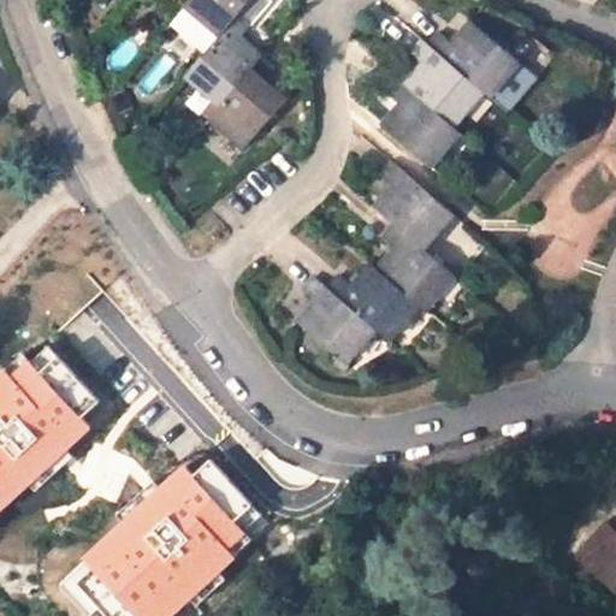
[(253,0),(190,0),(185,5),(170,23),(206,55),(240,16),(253,0)]
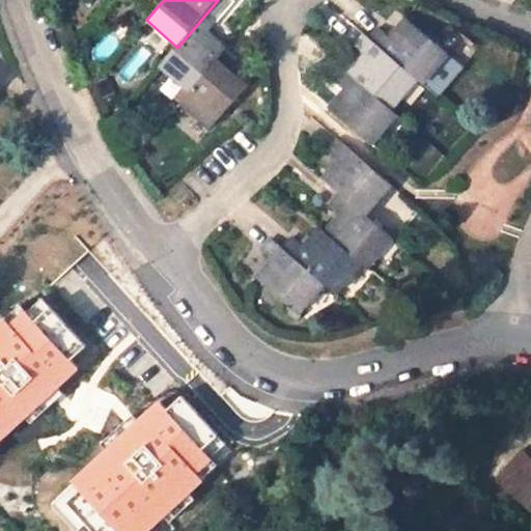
[(190,92),(226,50),(207,33),(217,23),(206,14),(177,48),(161,66),(190,92)]
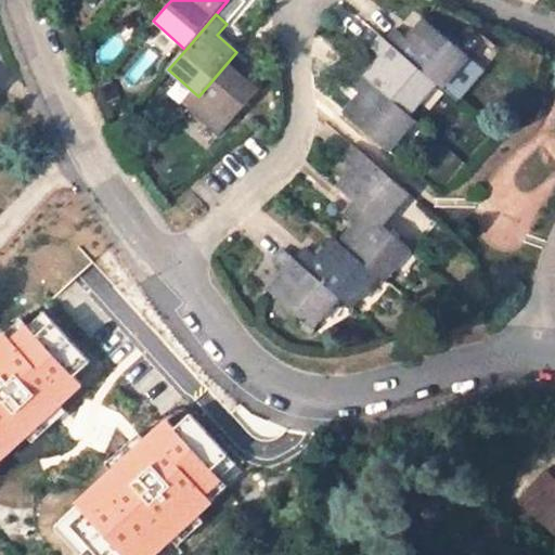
[(387,42),(436,85),(440,89),(468,56),(425,20),(409,38),(398,29),(387,42)]
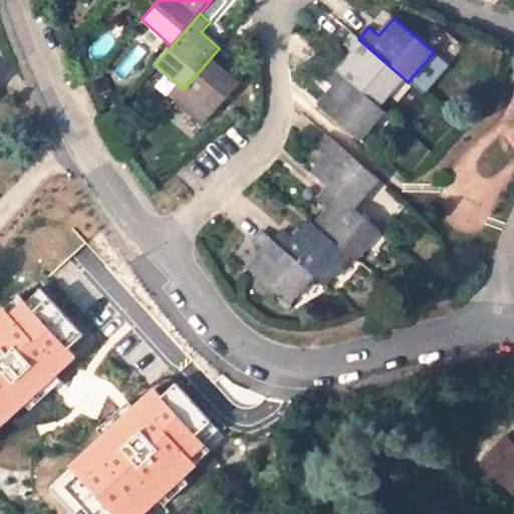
[(404,78),(358,39),(353,35),(343,46),(353,54),(337,72),(378,108),(404,78)]
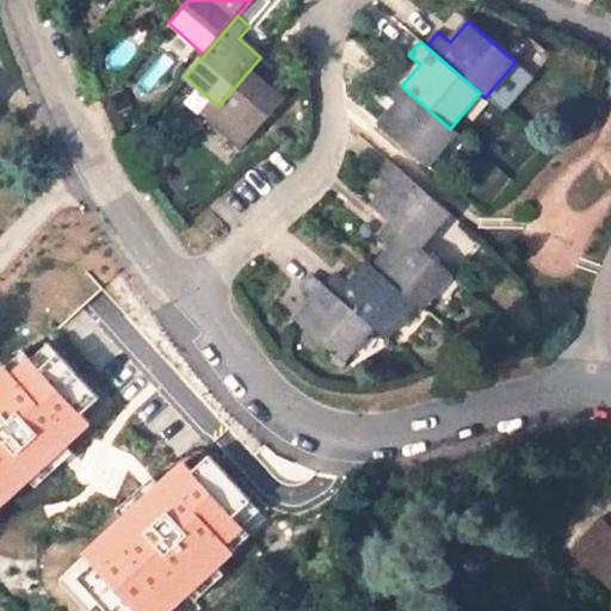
[(244,148),(283,99),(263,81),(273,68),(260,57),(218,106),(209,117),(244,148)]
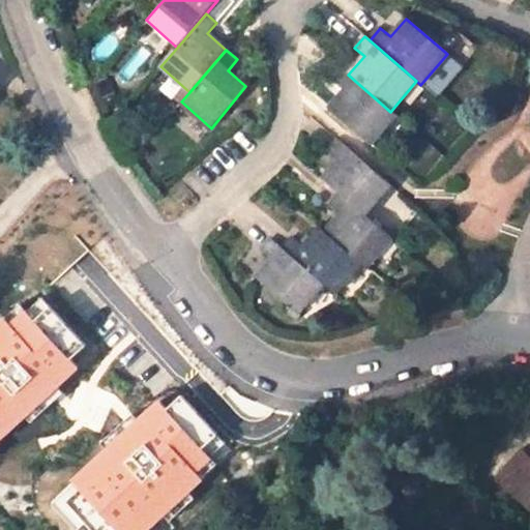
[(390,112),(348,75),(343,71),(333,83),(344,92),(328,111),(370,146),(395,116),(390,112)]
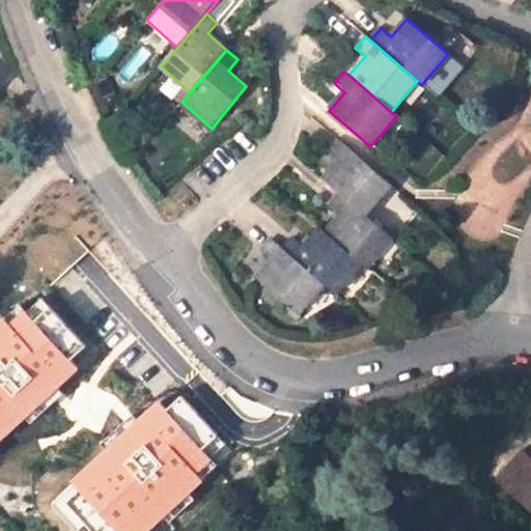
[(391,186),(338,141),(328,154),(338,162),(324,179),(341,194),(365,216),(391,186)]
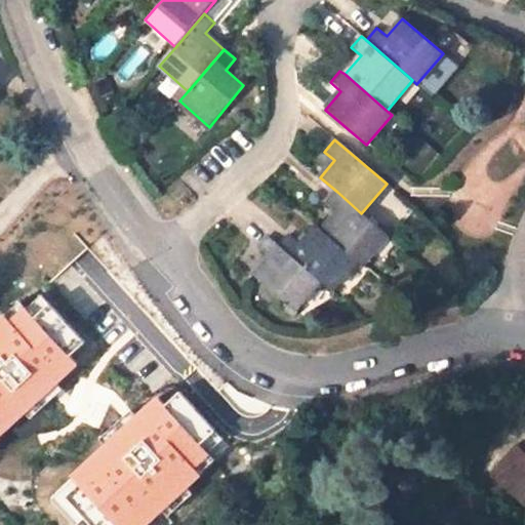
[(389,237),(361,213),(337,192),(327,204),(337,211),(321,232),(358,265),(362,268),(389,237)]
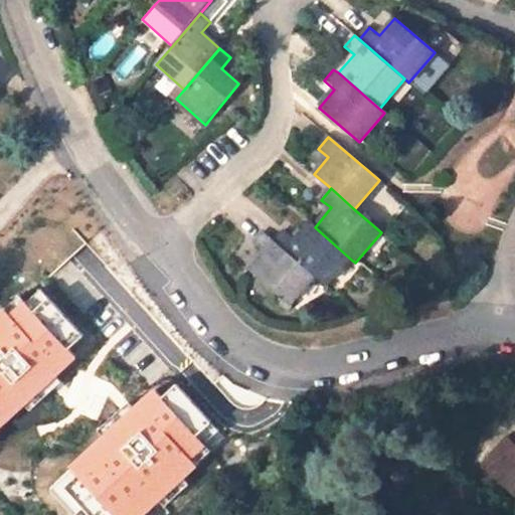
[(351,260),(315,227),(310,222),(294,240),(283,231),(274,241),(314,278),(326,288),(351,260)]
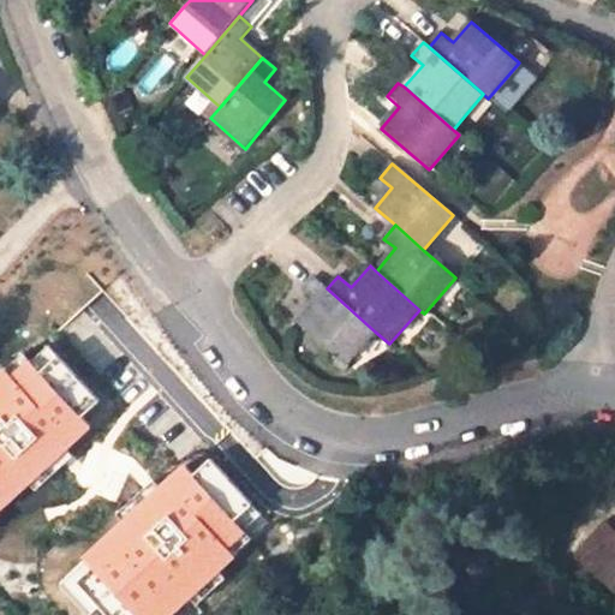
[(316,303),(297,323),(346,365),(375,332),(327,288),(314,278),(303,291),(316,303)]
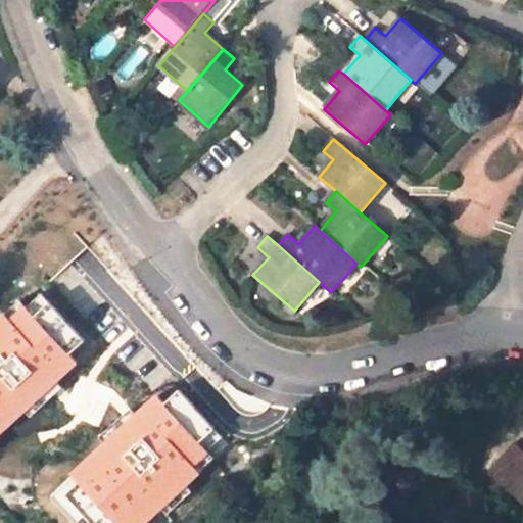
[(45,332),(62,345),(87,314),(22,264),(5,287),(27,305),(21,313),(11,328),(34,345),(45,332)]
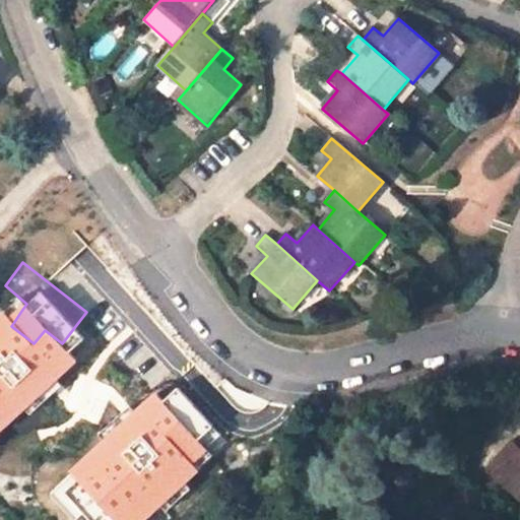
[(5,285),(0,291),(21,311),(26,304),(5,285)]
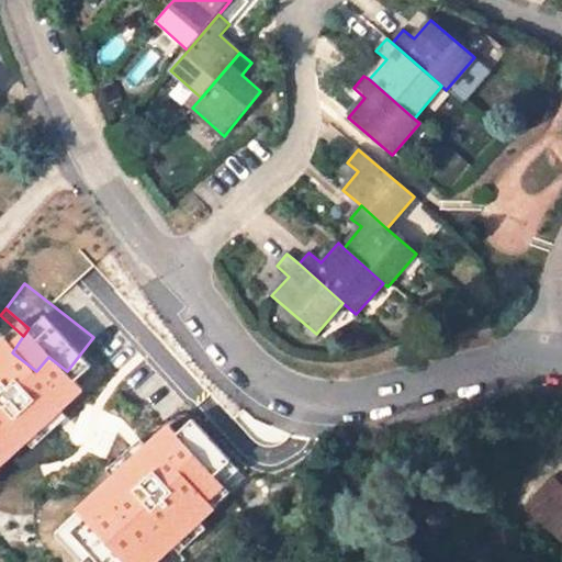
[(127,503),(147,513),(161,506),(181,519),(199,490),(191,485),(190,479),(210,442),(172,423),(156,453),(147,467),(132,458),(119,482),(134,491),(127,503)]
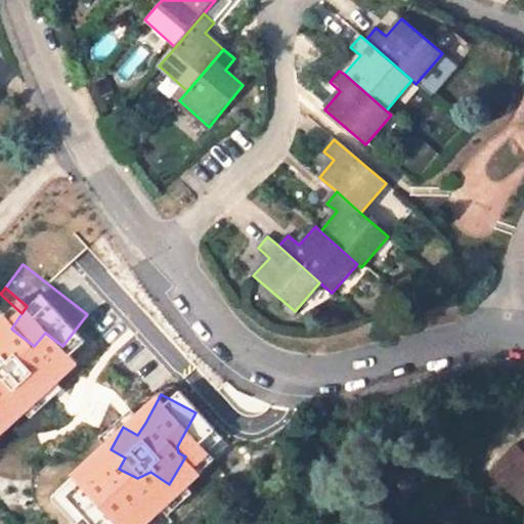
[(131,415),(123,427),(137,435),(145,423),(131,415)]
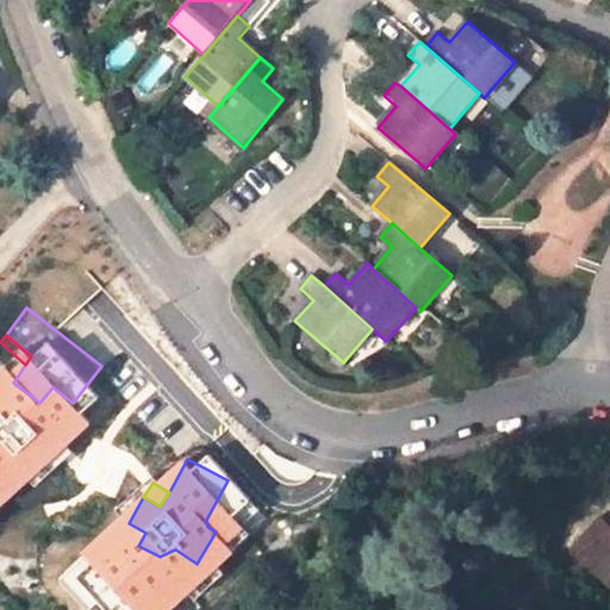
[(595,568),(609,548),(609,523),(607,521),(579,556),(595,568)]
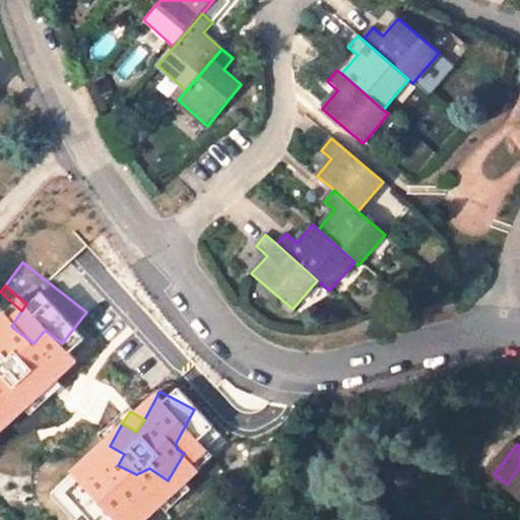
[(124,454),(110,446),(109,447),(104,457),(118,465),(124,454)]
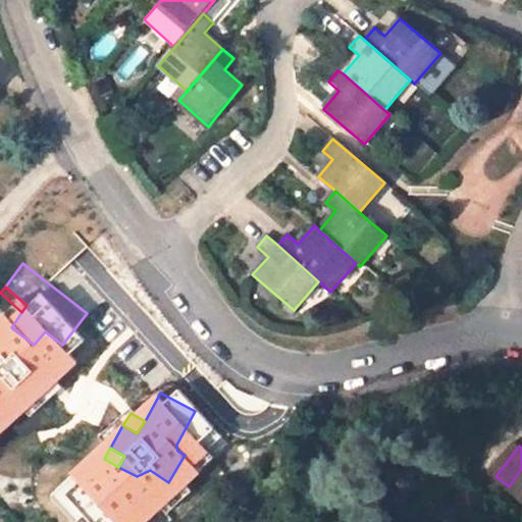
[(521,497),(521,469),(509,486),(521,497)]
